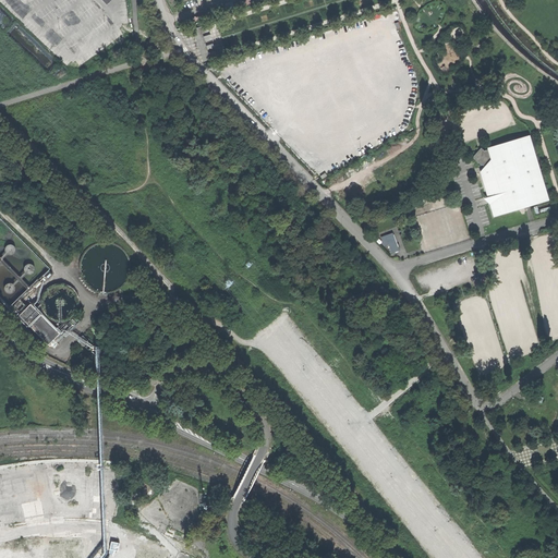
[(191,16),(193,22),(230,11),(228,5),(191,16)]
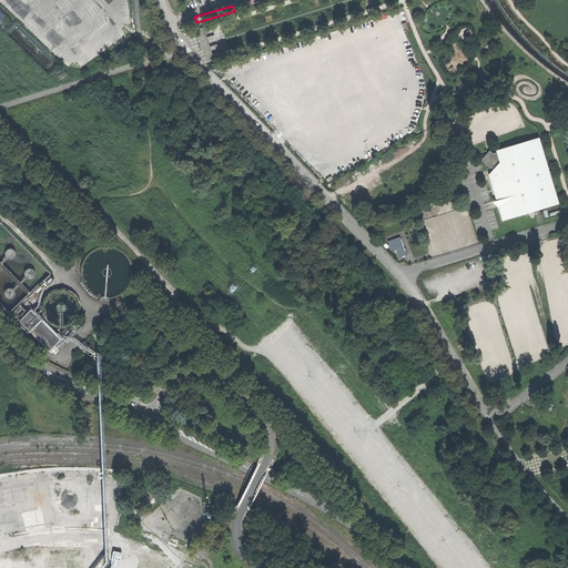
[(529,213),(558,203),(539,140),(498,152),(501,163),(492,174),(490,176),(505,221),(529,213)]
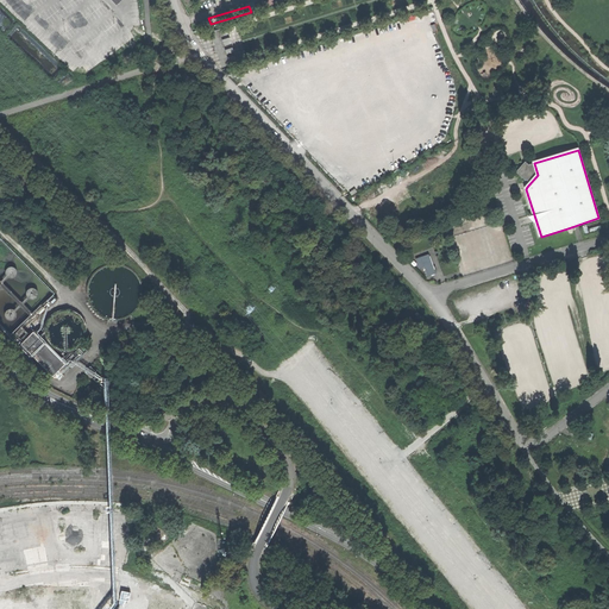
[(585,236),(603,230),(603,226),(589,228),(588,225),(583,226),(585,236)]
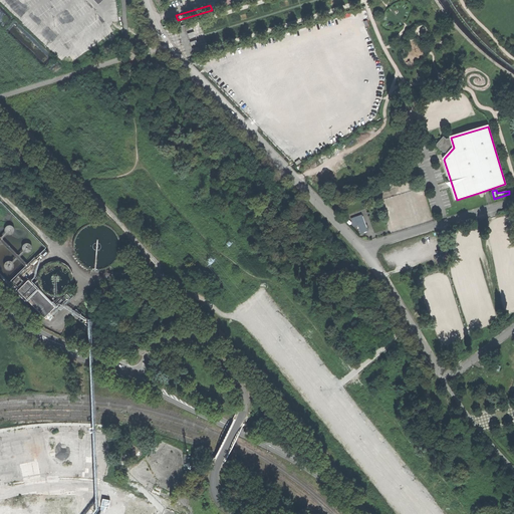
[(0,275),(9,284),(45,249),(0,203),(0,275)]
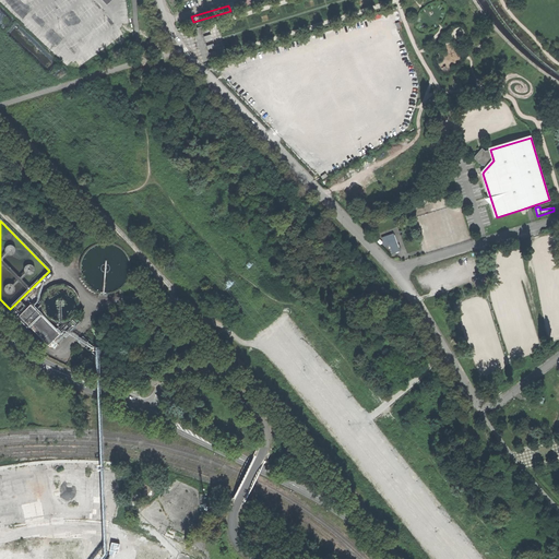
[(395,253),(399,251),(392,234),(381,238),(384,248),(388,246),(391,254),(395,253)]
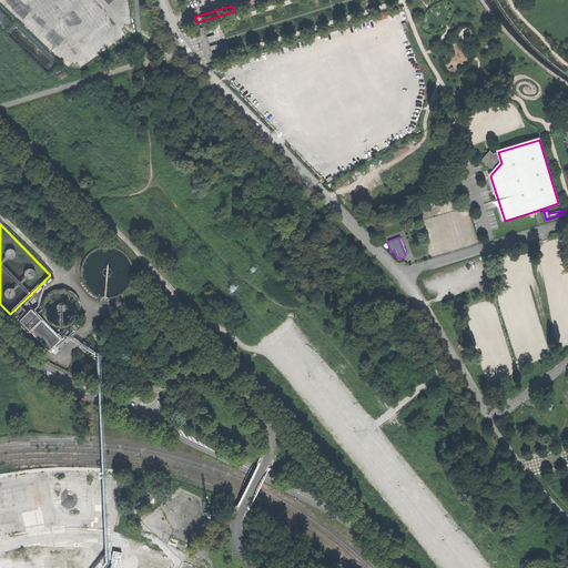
[(107,296),(111,296),(118,294),(123,291),(128,286),(131,281),(133,274),(133,267),(131,261),(128,255),(122,250),(117,247),(110,245),(103,246),(97,249),(91,252),(87,257),(83,264),(82,271),(83,277),(85,284),(90,288),(95,293),(102,295),(107,296)]
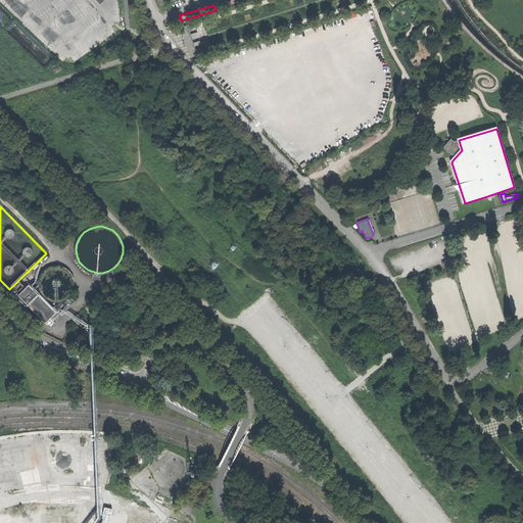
[(19,290),(26,285),(20,280),(14,285),(15,285),(12,288),(15,291),(18,289),(19,290)]
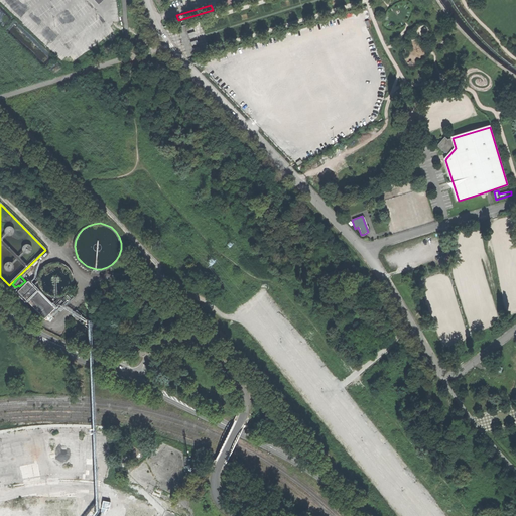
[(60,312),(30,280),(20,290),(32,302),(46,317),(54,311),(58,314),(60,312)]
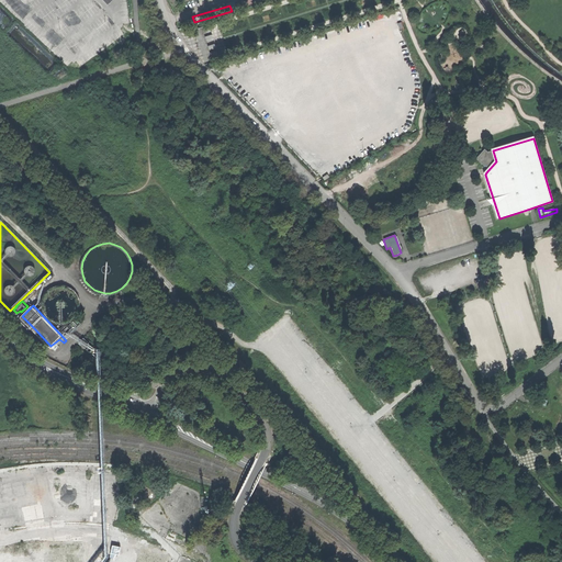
[(81,324),(77,318),(71,324),(76,328),(81,324)]
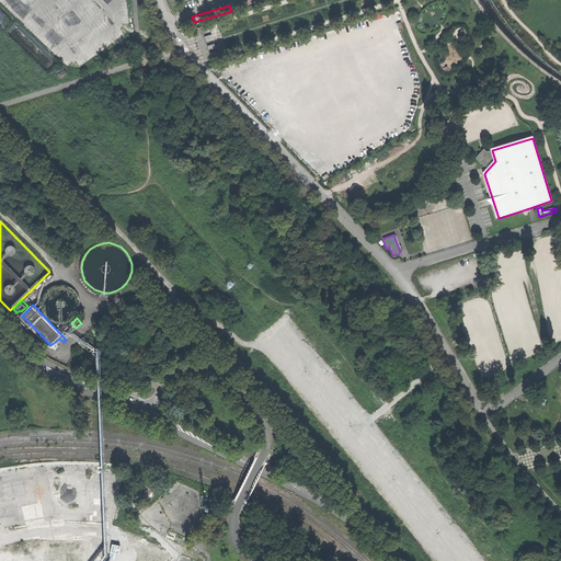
[(72,330),(67,323),(61,329),(67,334),(72,330)]
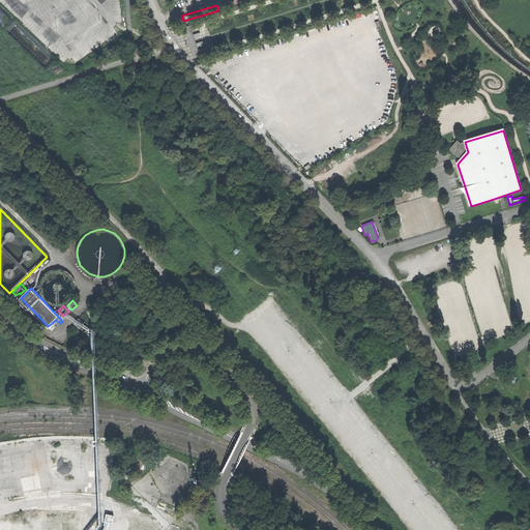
[(78,318),(74,322),(83,331),(87,327),(78,318)]
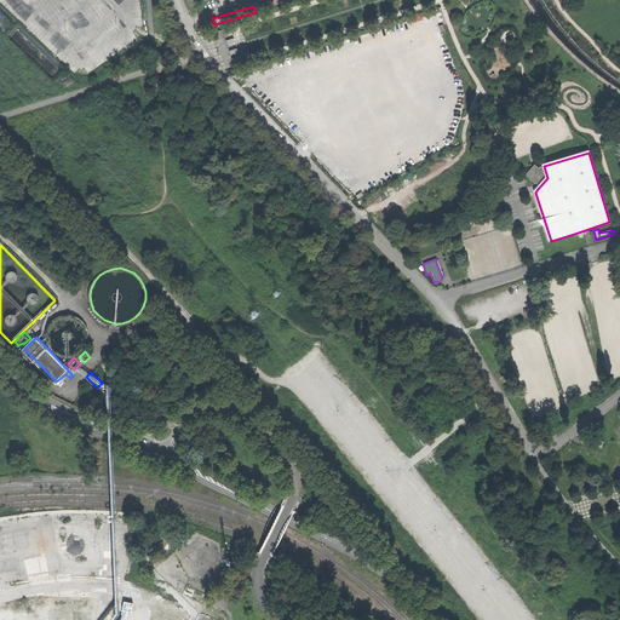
[(144,563),(135,561),(130,578),(139,580),(144,563)]
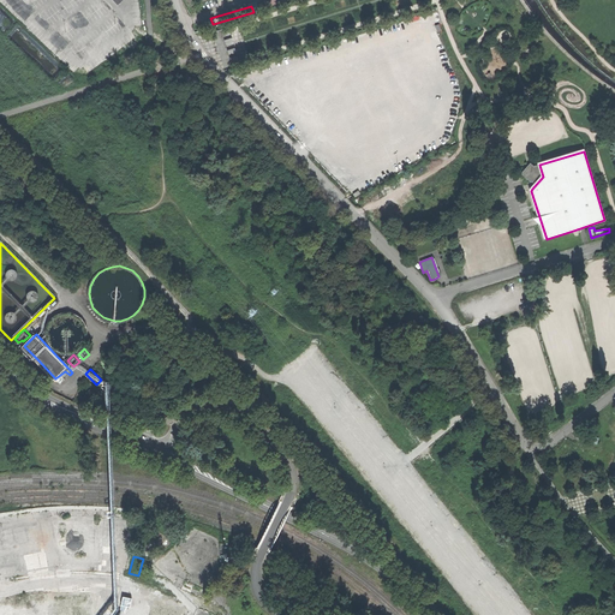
[(147,614),(131,607),(132,598),(123,596),(120,608),(125,609),(124,613),(126,614),(125,614),(147,614)]
